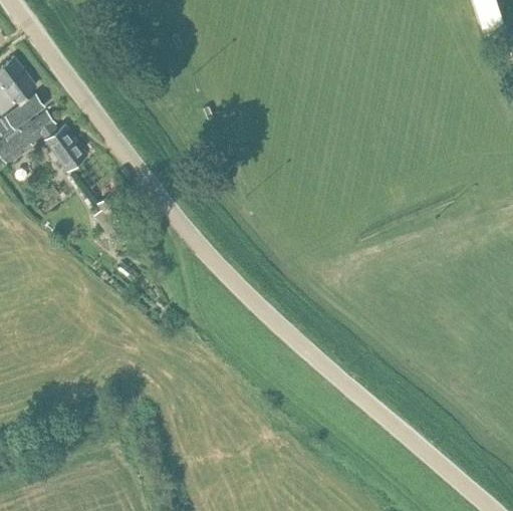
[(497,0),(471,0),(481,27),(503,20),(497,0)]
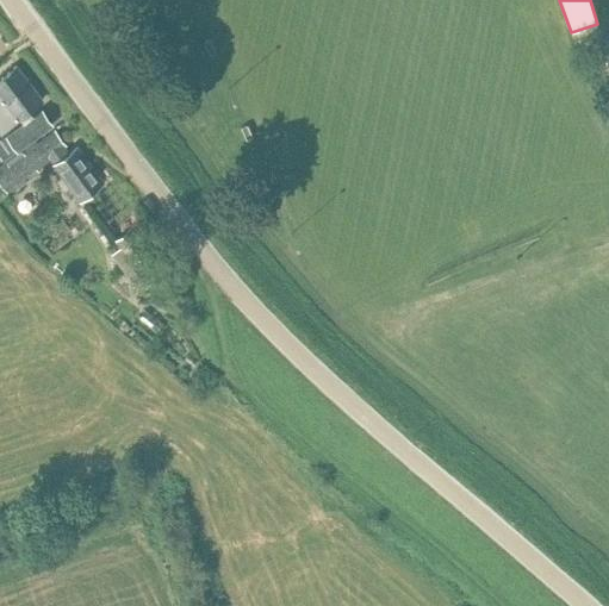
[(0,135),(18,122),(22,126),(5,138),(16,152),(50,129),(39,113),(32,119),(28,113),(41,104),(14,69),(0,80),(0,135)]
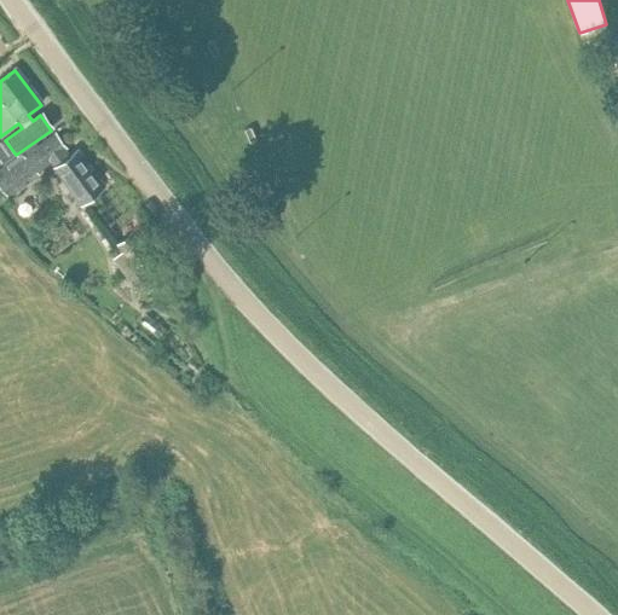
[(53,134),(0,170),(0,189),(7,199),(38,178),(34,174),(67,151),(53,134)]
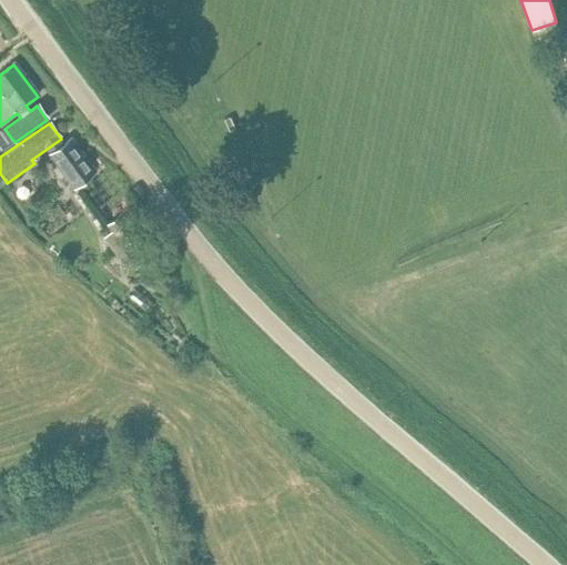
[(58,179),(63,175),(72,188),(93,172),(70,140),(49,155),(56,165),(51,170),(58,179)]
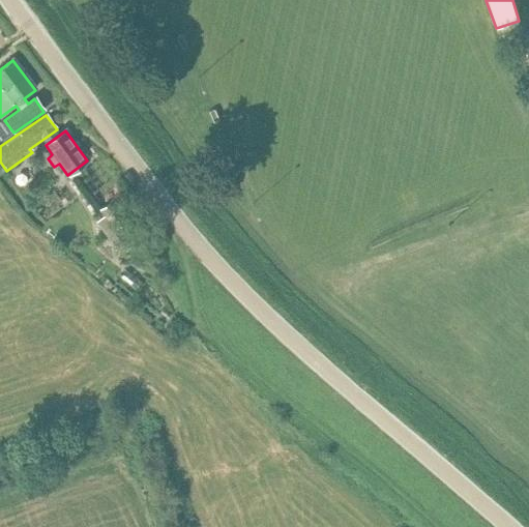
[(126,250),(141,238),(112,199),(98,209),(104,216),(95,223),(112,245),(119,240),(126,250)]
